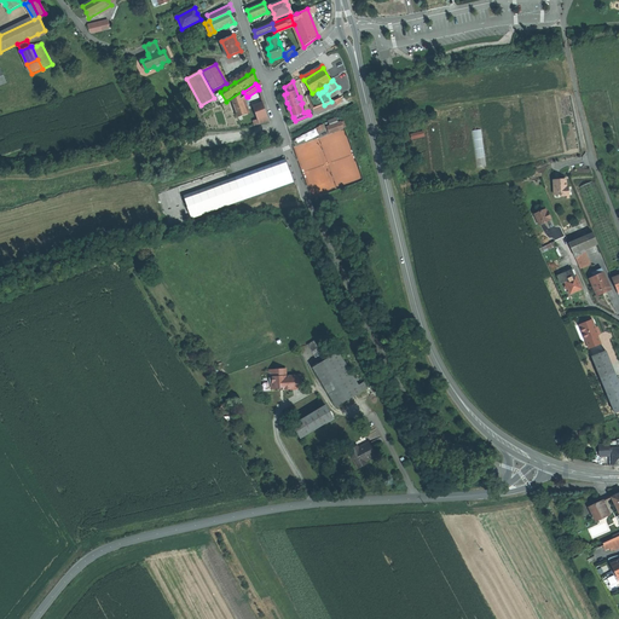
[(313,109),(324,105),(318,93),(319,94),(323,92),(322,92),(320,92),(319,92),(319,91),(318,90),(312,93),(308,96),(313,109)]
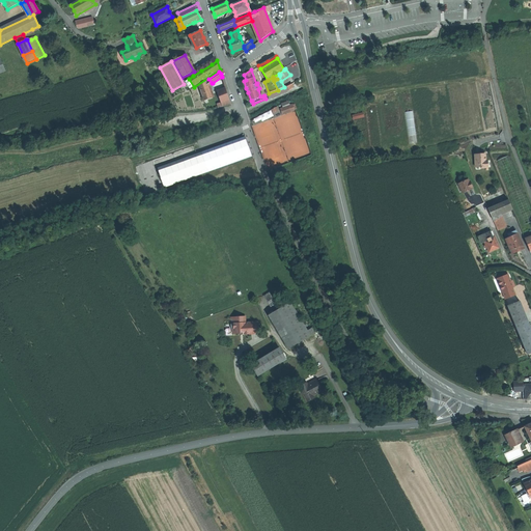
[(204,101),(213,99),(208,85),(206,80),(199,85),(204,101)]
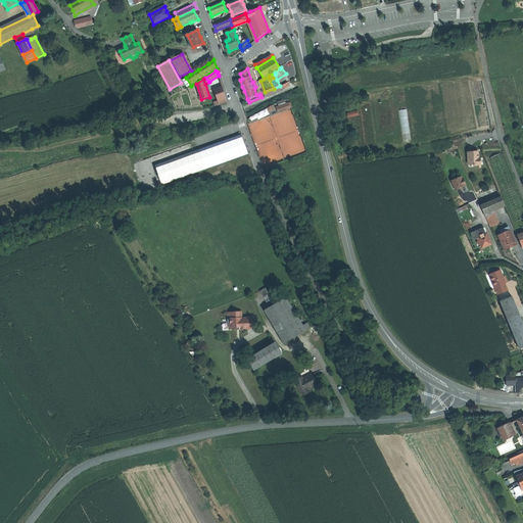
[(215,91),(217,99),(225,96),(223,87),(215,91)]
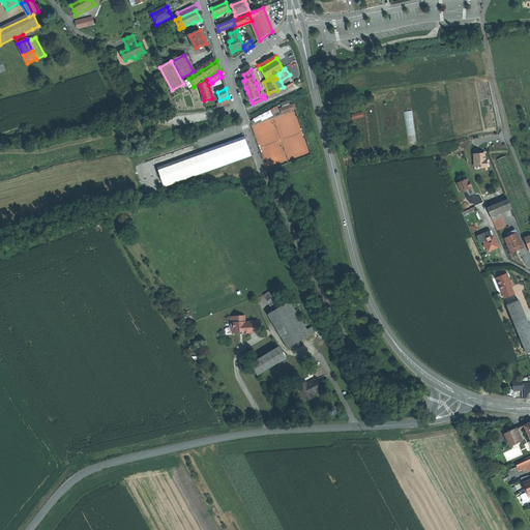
[(222,107),(231,105),(228,97),(219,100),(221,104),(222,107)]
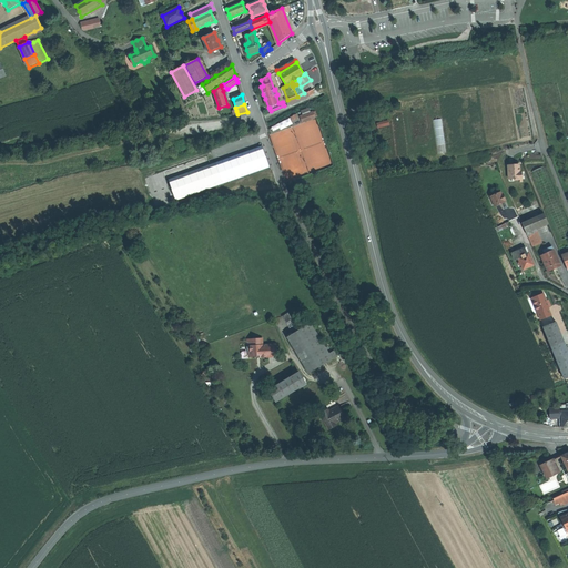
[(316,118),(314,111),(301,117),(303,122),(316,118)]
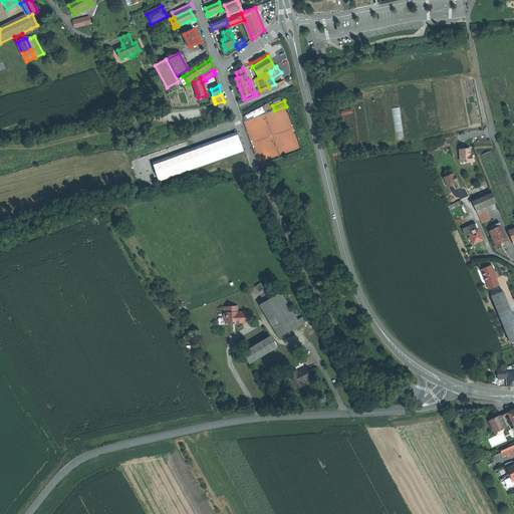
[(401,107),(394,107),(397,139),(405,138),(401,107)]
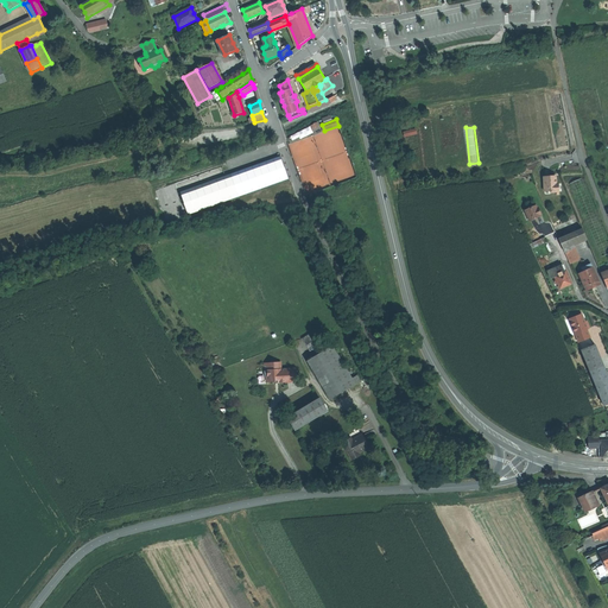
[(229,173),(239,198),(290,181),(280,156),(229,173)]
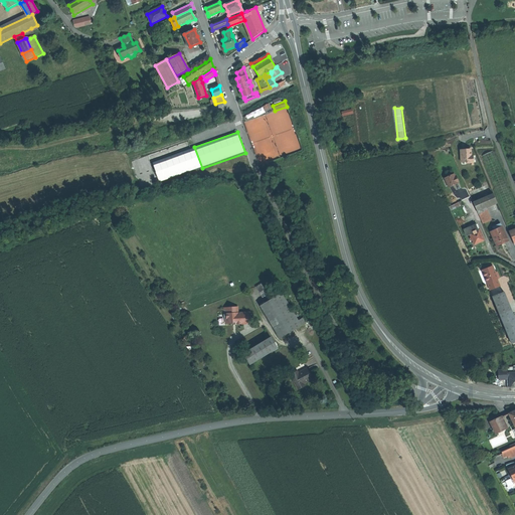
[(202,168),(194,147),(153,162),(161,183),(202,168)]
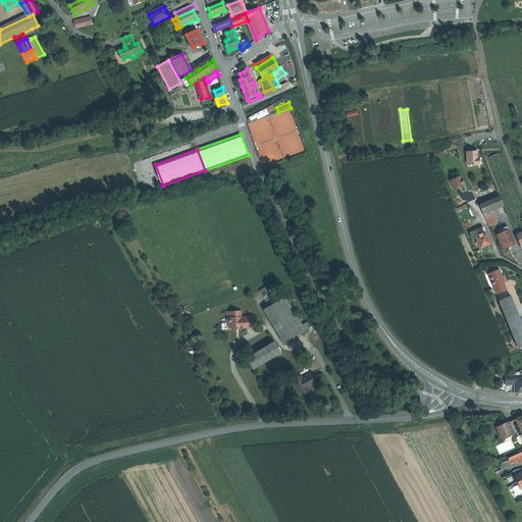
[(478,159),(477,153),(472,153),(467,154),(468,165),(473,164),(473,166),(480,165),(479,159),(478,159)]
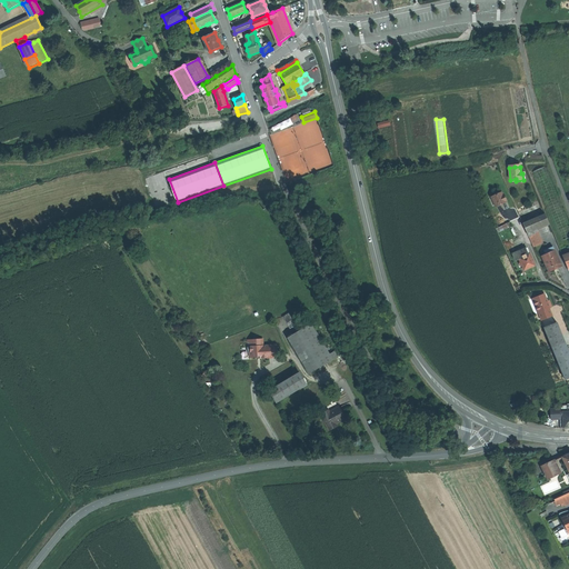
[(507,203),(502,192),(492,197),(497,208),(503,205),(507,203)]
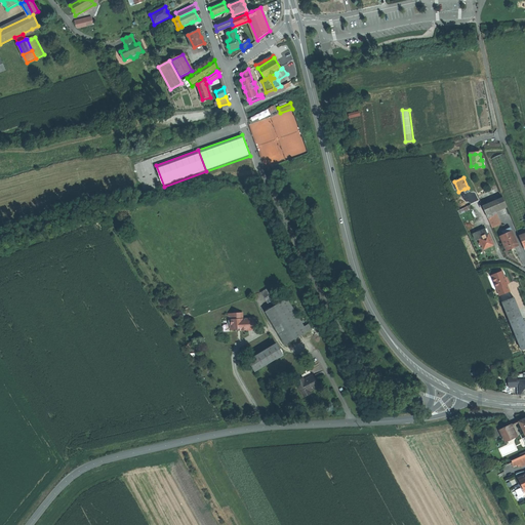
[(497,189),(479,196),(482,203),(499,196),(497,189)]
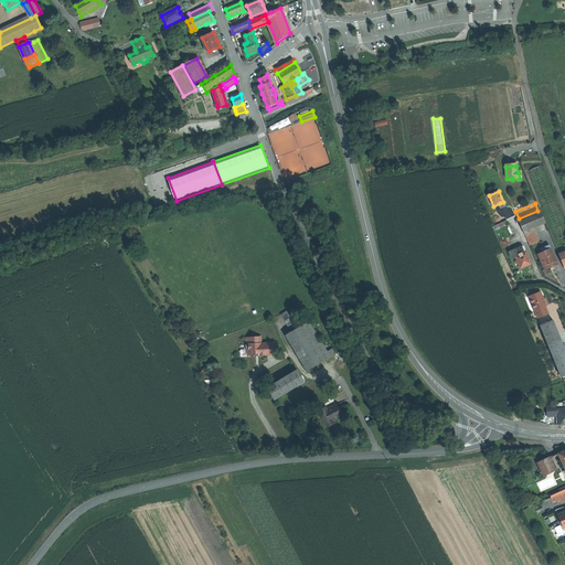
[(521,223),(524,231),(546,222),(542,214),(521,223)]
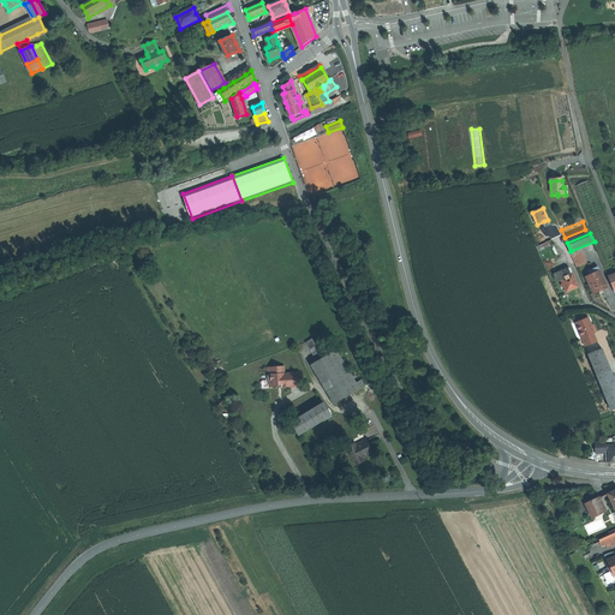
[(571,251),(572,254),(595,243),(595,242),(571,251)]
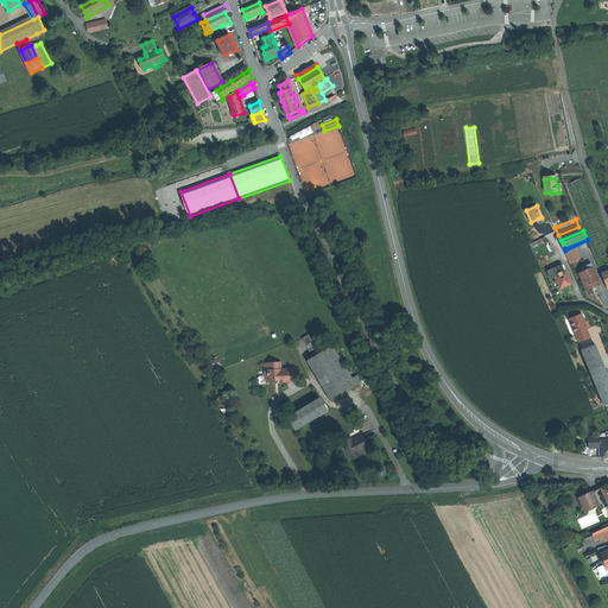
[(565,252),(571,264),(580,260),(575,248),(565,252)]
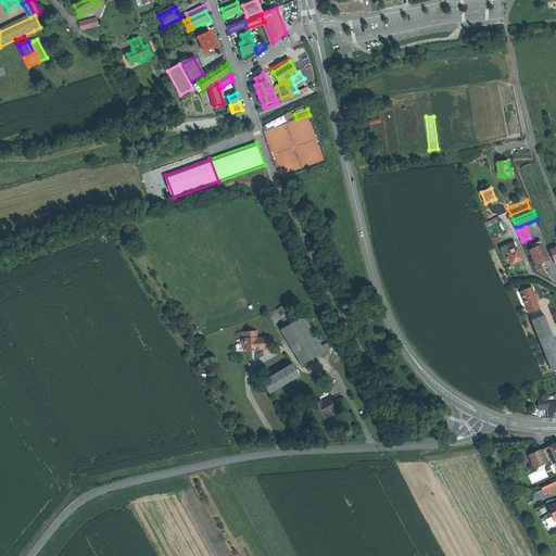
[(539,248),(535,250),(531,251),(538,266),(543,264),(550,261),(542,242),(536,244),(539,248)]
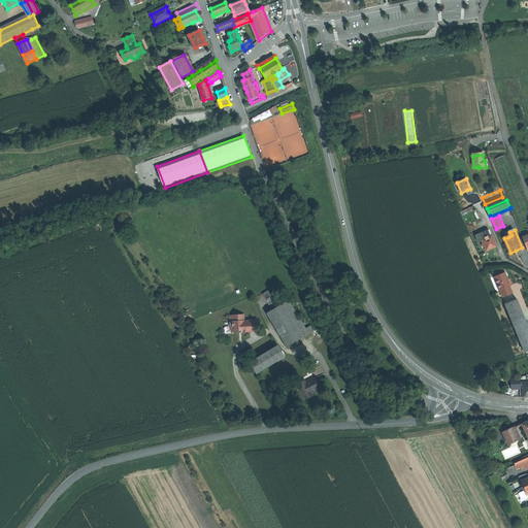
[(482,240),(491,236),(489,232),(476,237),(480,242),(483,241),(482,240)]
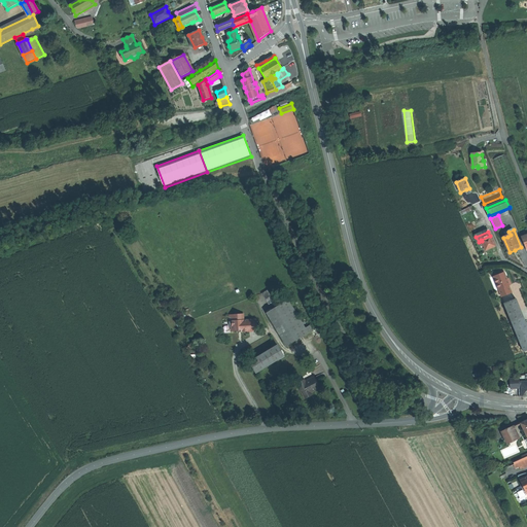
[(491,236),(490,236),(481,240),(482,241),(483,244),(485,248),(486,251),(496,246),(493,240),(491,236)]
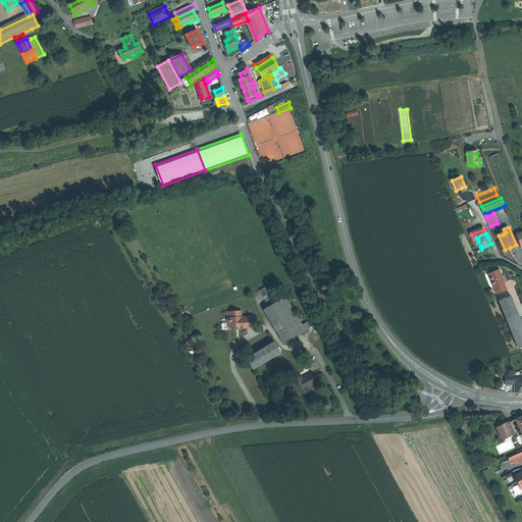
[(506,282),(505,280),(504,278),(502,271),(491,275),(499,294),(508,290),(505,283),(506,282)]
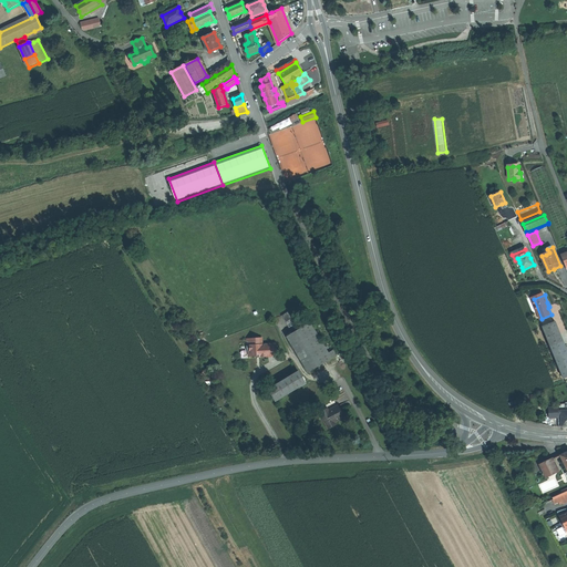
[(290,328),(296,325),(289,313),(284,317),(290,328)]
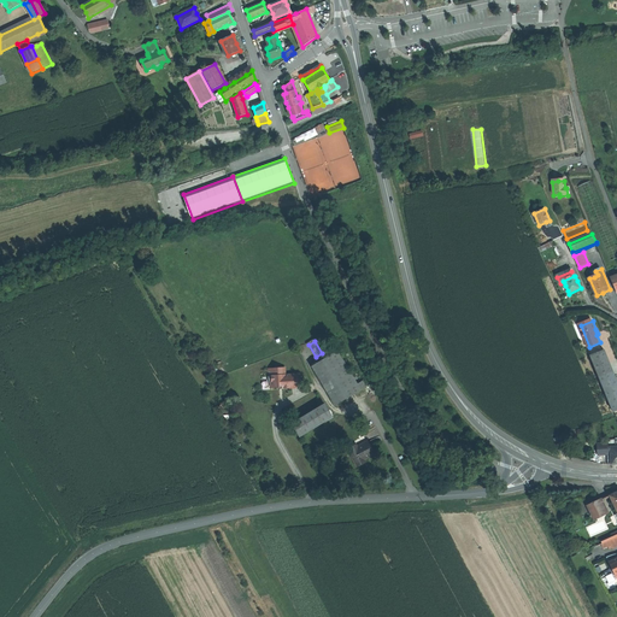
[(324,359),(347,399),(364,389),(359,383),(340,350),(324,359)]
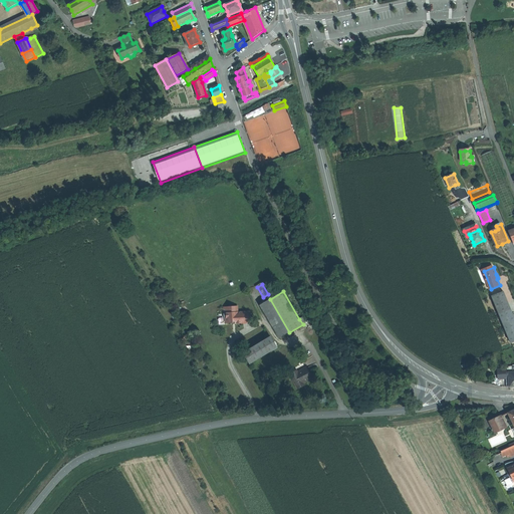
[(507,329),(513,343),(513,342),(513,314),(504,292),(493,296),(507,329)]
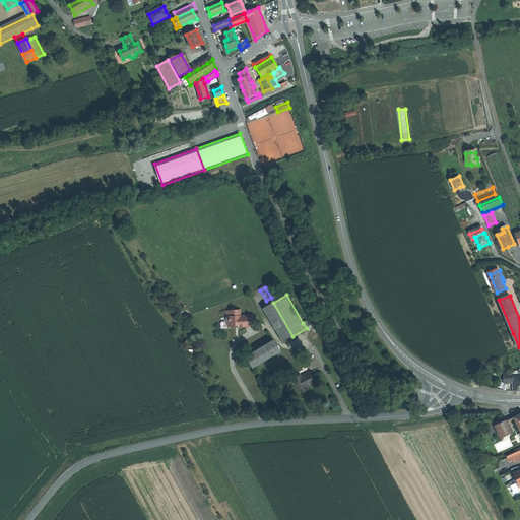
[(284,341),(293,336),(273,303),(265,308),(284,341)]
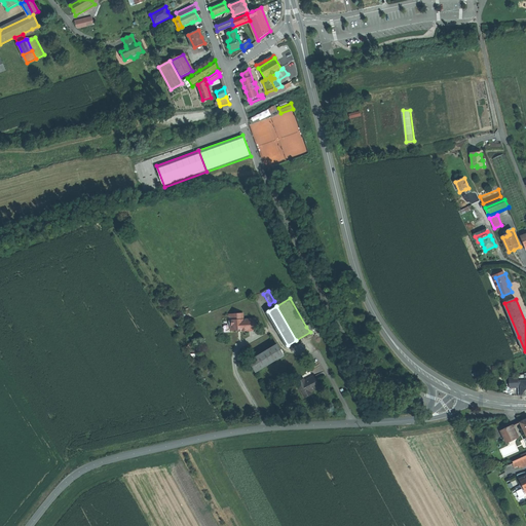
[(258,318),(246,318),(242,318),(242,312),(230,313),(231,320),(234,320),(234,324),(232,324),(233,329),(240,328),(240,327),(241,327),(242,327),(242,329),(258,329),(258,318)]
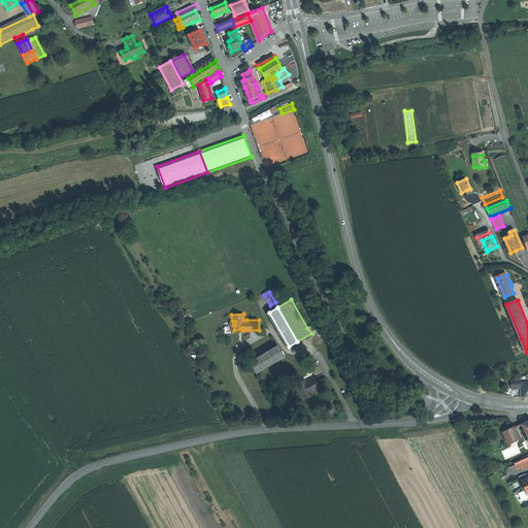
[(307,328),(311,333),(317,331),(312,325),(307,328)]
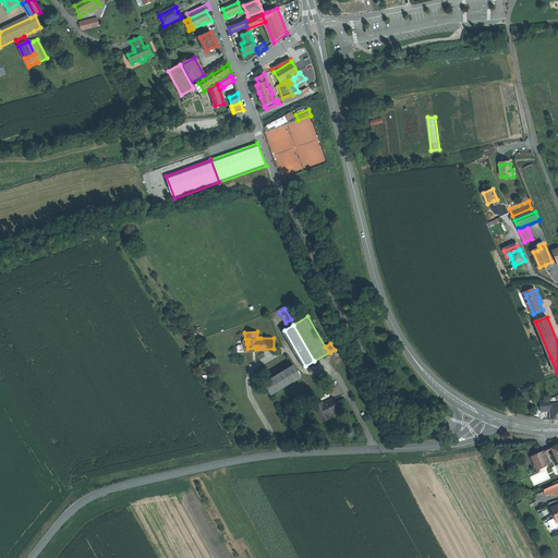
[(303,376),(294,364),(266,380),(274,393),(303,376)]
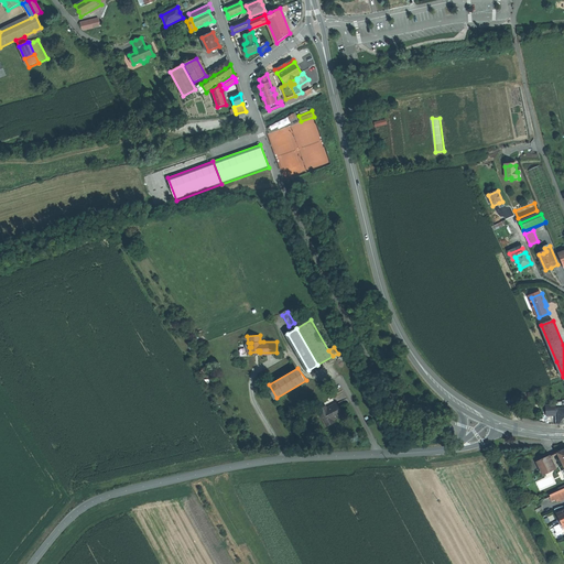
[(328,425),(335,422),(334,420),(337,418),(344,414),(334,397),(317,407),(328,425)]
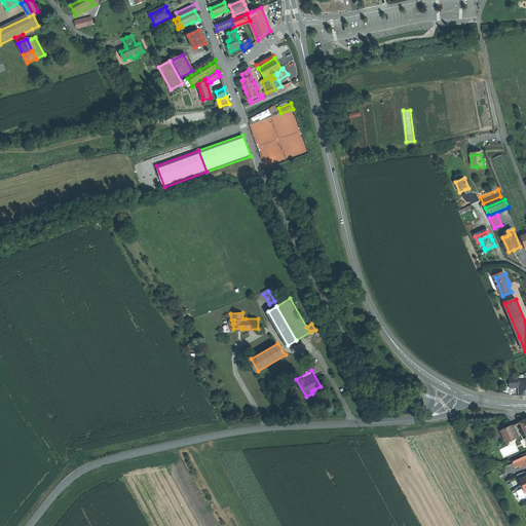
[(500,429),(506,441),(516,436),(511,424),(500,429)]
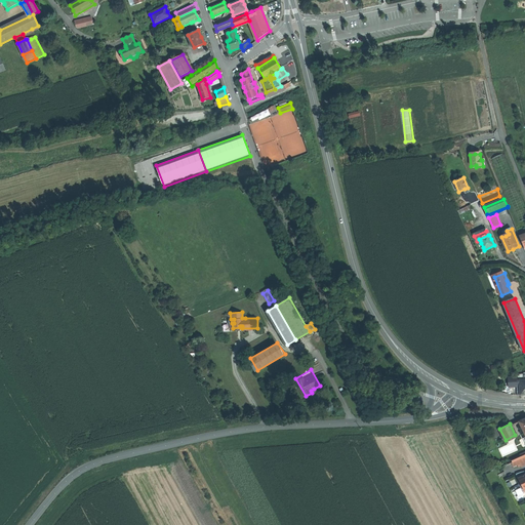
[(521,466),(522,467),(524,465),(524,452),(521,454),(521,455),(512,459),(514,462),(514,466),(518,463),(520,462),(521,466)]
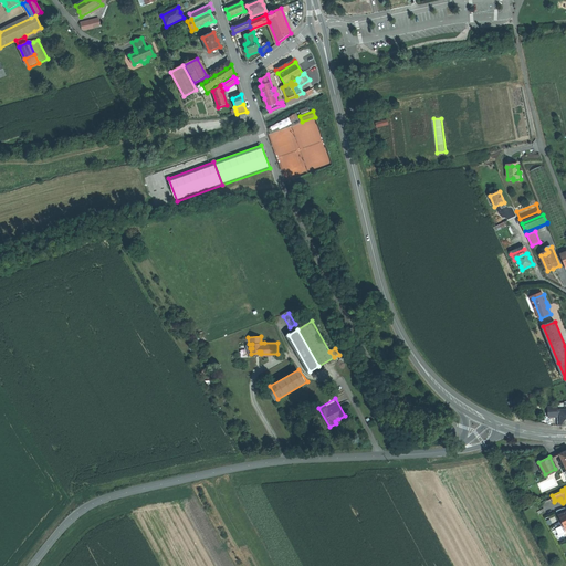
[(562,525),(556,528),(559,535),(565,532),(562,525)]
